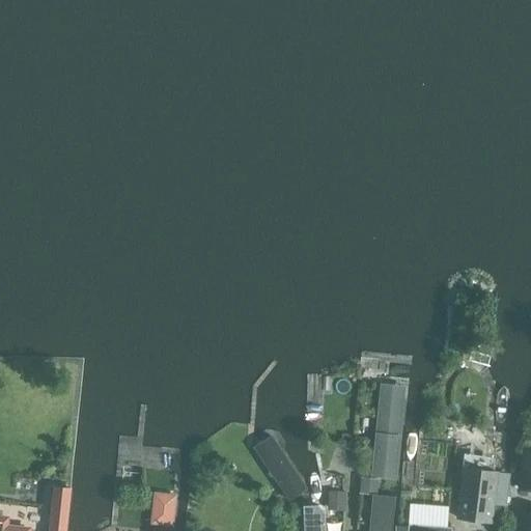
[(395,479),(403,391),(381,389),(371,477),(395,479)]
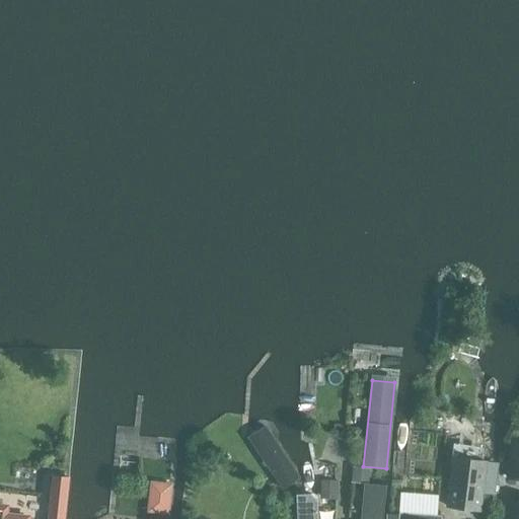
[(303,477),(265,428),(250,440),(289,489),(303,477)]
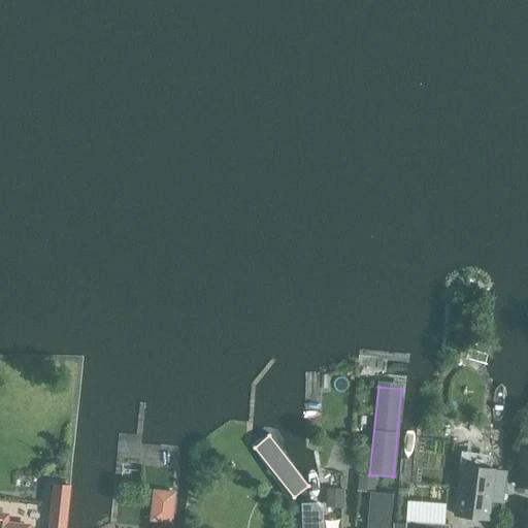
[(527,451),(522,450),(517,486),(527,487),(527,451)]
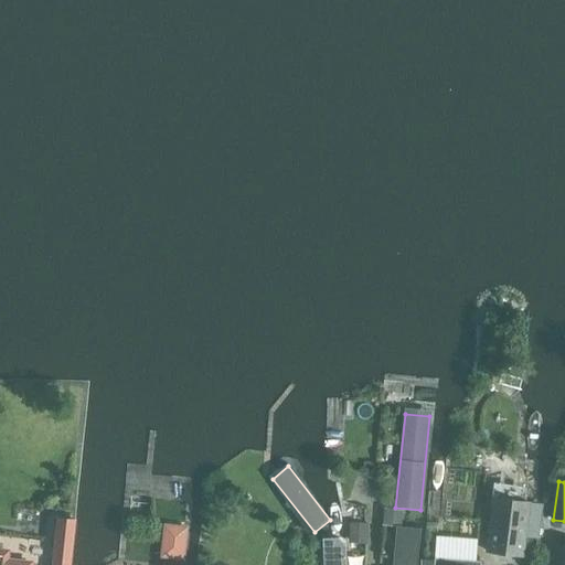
[(529,502),(493,498),(487,551),(522,555),(529,502)]
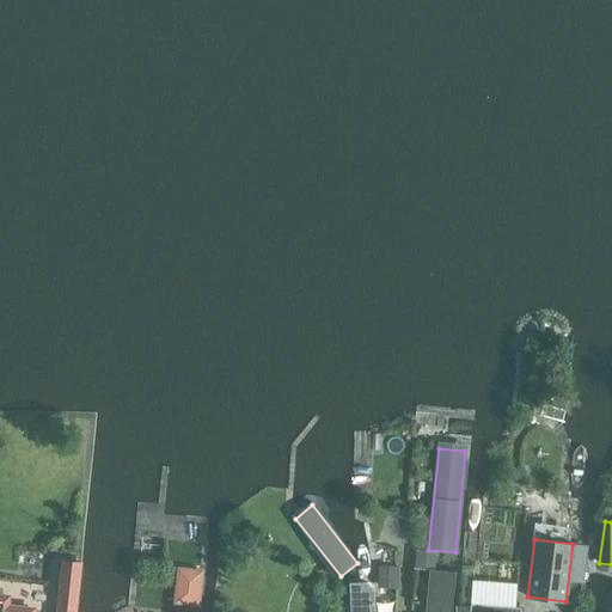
[(75,611),(81,564),(79,564),(74,563),(73,563),(62,562),(56,611),(75,611)]
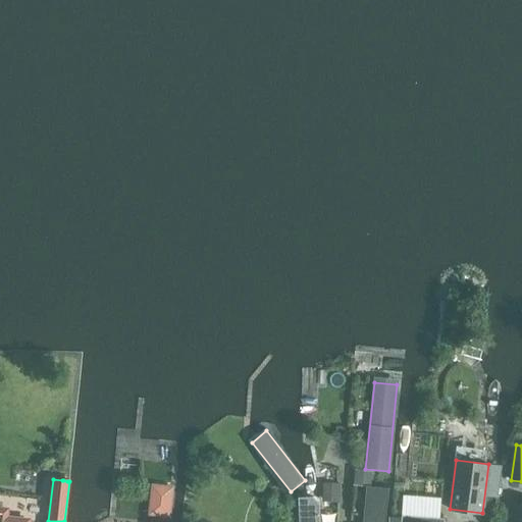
[(168,515),(171,488),(153,486),(150,513),(168,515)]
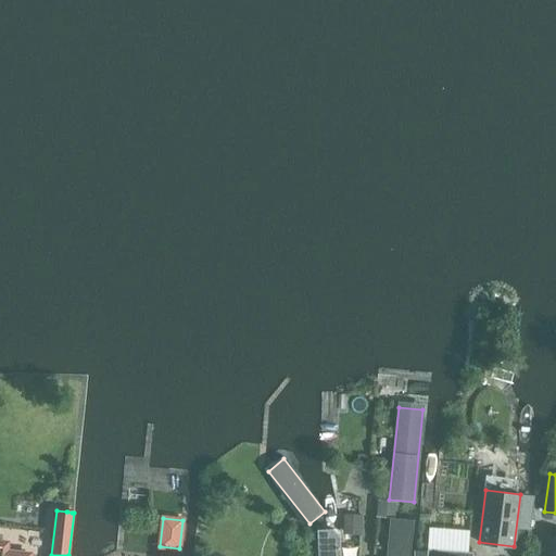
[(408,555),(412,521),(390,519),(387,555),(408,555)]
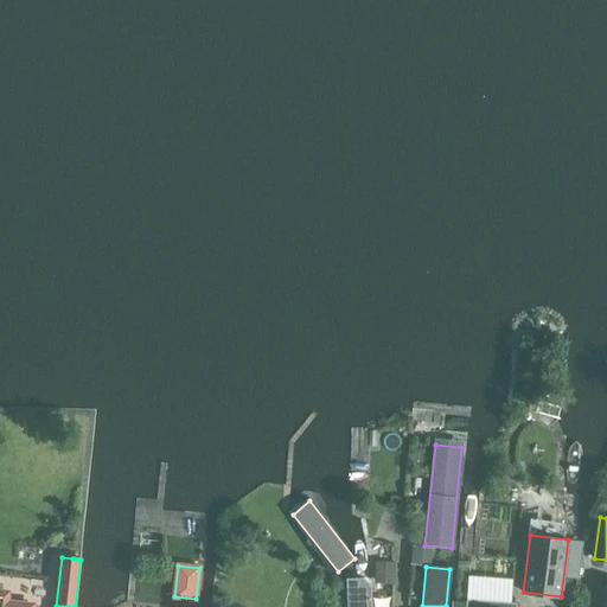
[(346,579),(347,606),(371,606),(370,577),(346,579)]
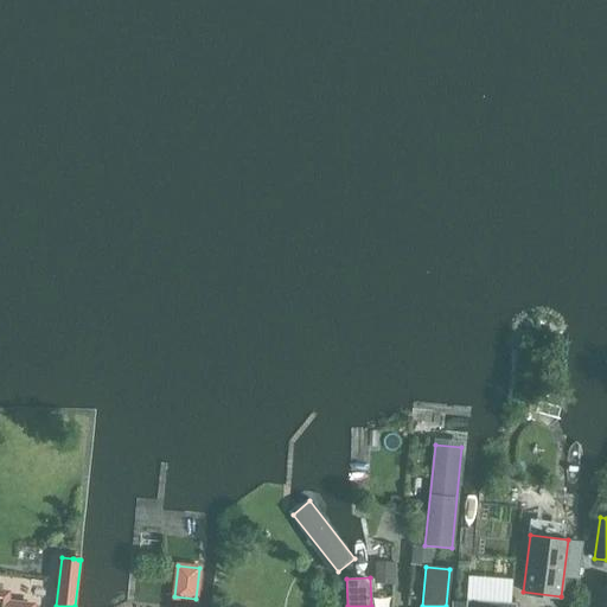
[(30,606),(4,604),(4,596),(0,595),(0,606),(30,606)]
